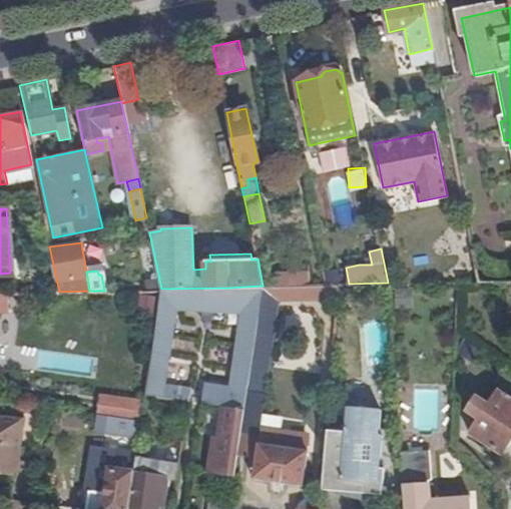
[(248,383),(246,392),(244,409),(237,455),(256,459),(253,478),(303,485),(309,450),(303,449),(306,433),(261,426),(260,435),(258,435),(278,299),(337,299),(338,284),(326,284),(263,286),(248,383)]
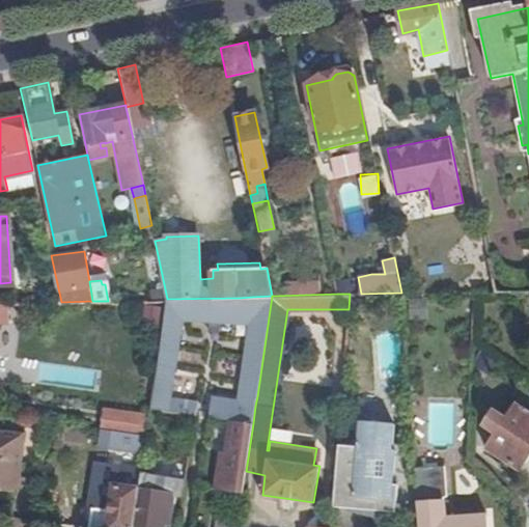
[(243,393),(257,396),(272,296),(252,297),(250,314),(255,315),(243,393)]
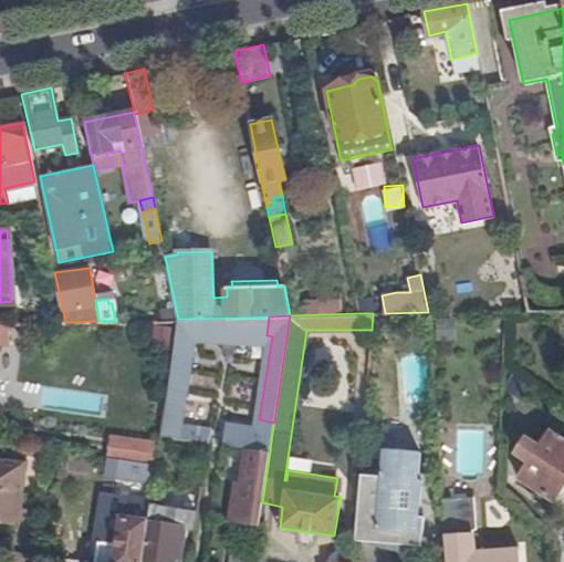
[(256,318),(178,319),(177,333),(168,388),(175,388),(176,383),(185,384),(191,340),(223,342),(235,342),(243,343),(243,341),(256,341),(256,318)]
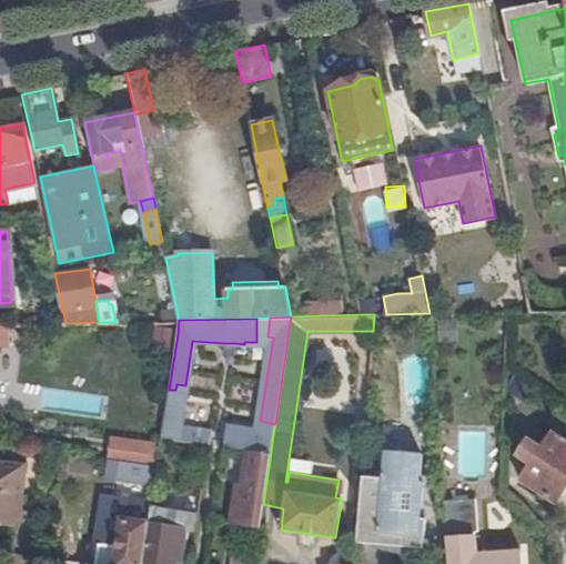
[(178,334),(179,320),(161,320),(161,333),(178,334)]
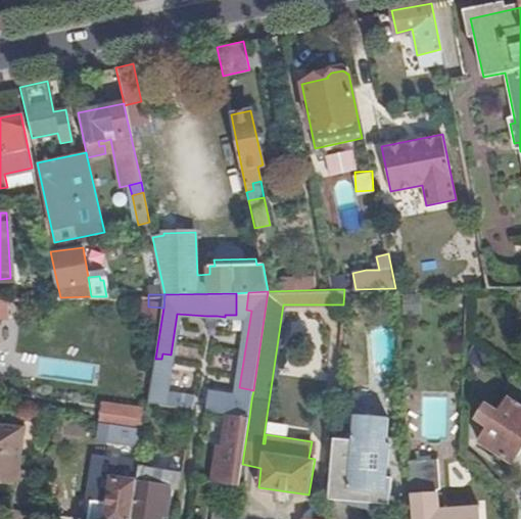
[(8,298),(0,298),(0,316),(8,317),(8,298)]
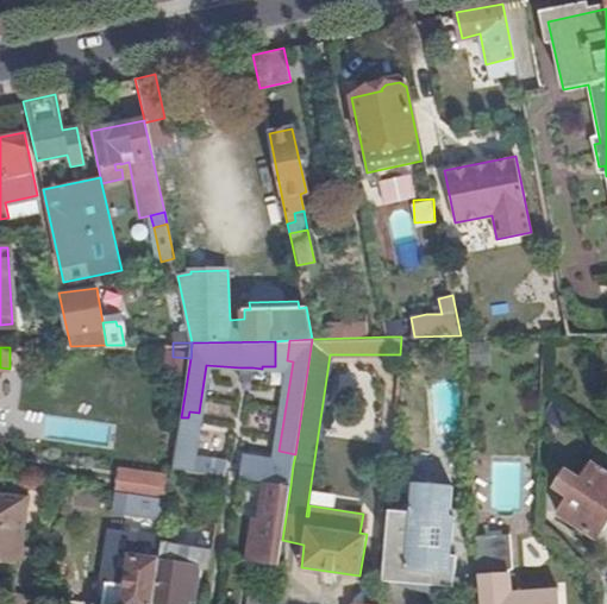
[(252,367),(241,367),(241,377),(251,379),(252,367)]
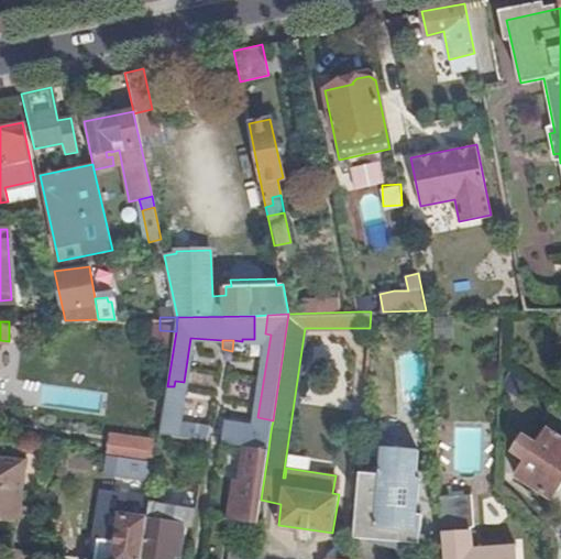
[(160,433),(193,437),(195,423),(172,419),(174,407),(164,406),(160,433)]
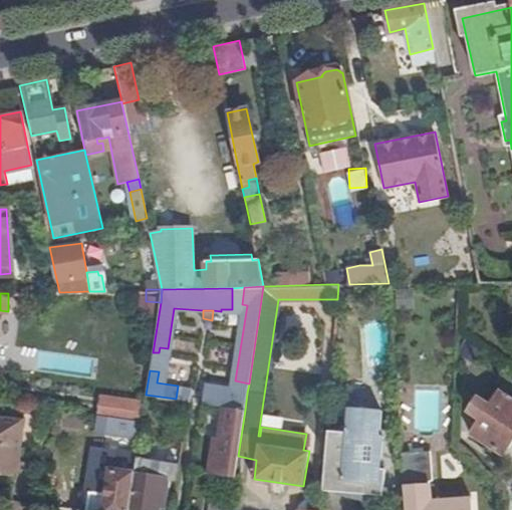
[(342,374),(330,373),(329,389),(341,390),(342,374)]
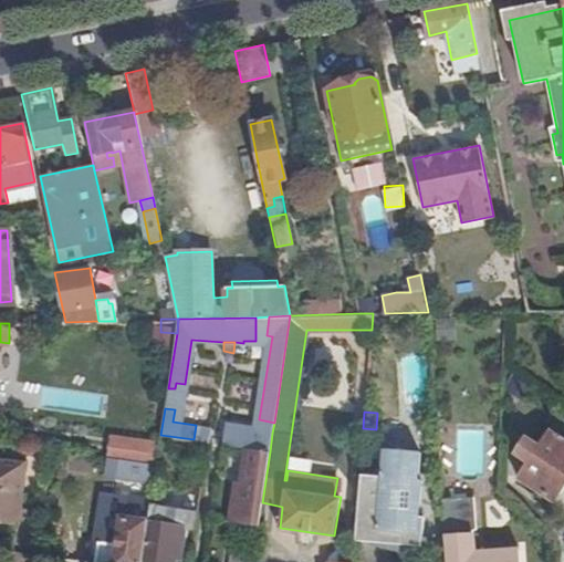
[(227,425),(223,445),(241,447),(270,451),(272,433),(227,425)]
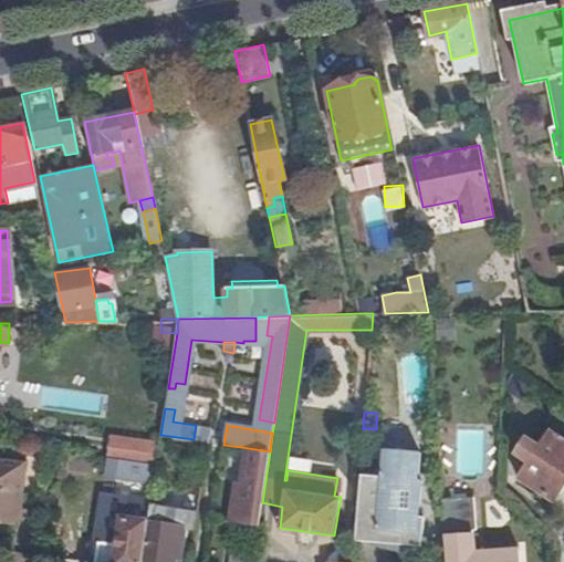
[(520,479),(513,488),(545,509),(551,499),(554,501),(563,486),(563,439),(547,429),(538,445),(525,437),(514,453),(526,461),(517,476),(520,479)]
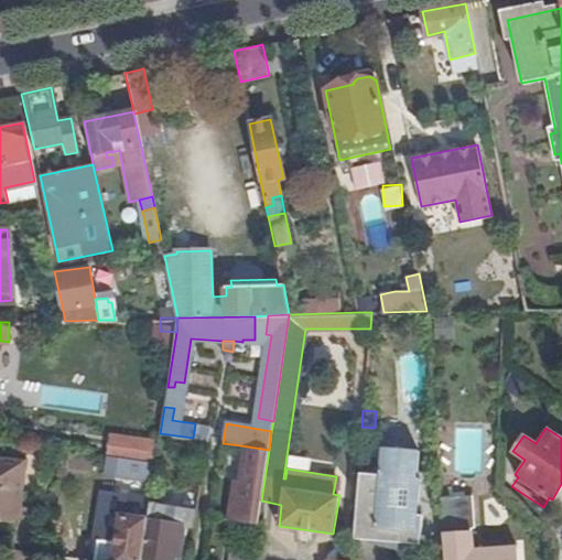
[(109,432),(107,454),(119,456),(155,461),(159,439),(109,432)]
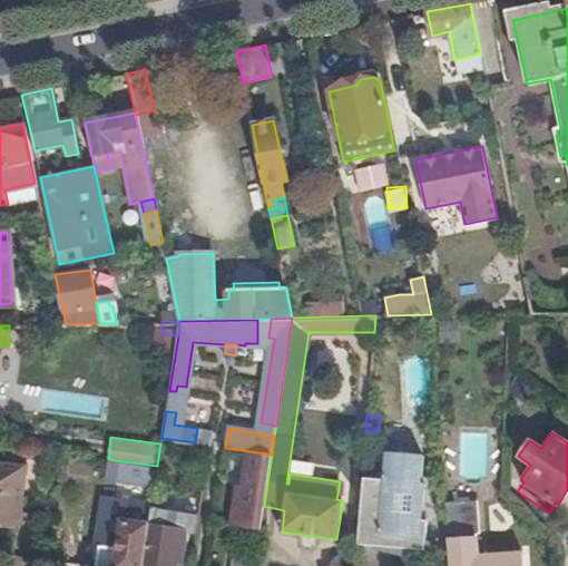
[(272,455),(243,450),(243,456),(246,457),(237,524),(260,528),(264,506),(272,455)]
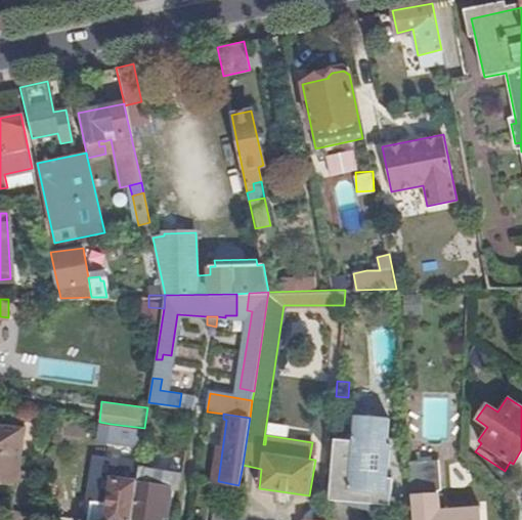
[(333,437),(328,499),(391,504),(393,476),(388,476),(391,442),(388,441),(389,417),(353,414),(351,439),(333,437)]
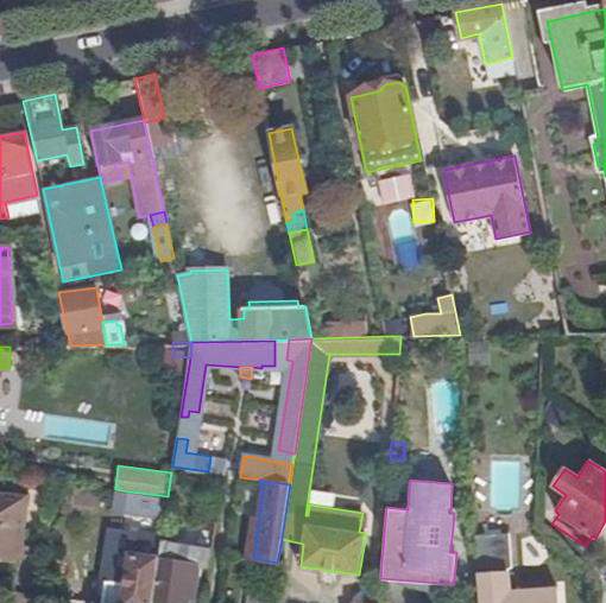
[(26,497),(0,494),(0,552),(21,554),(24,532),(42,533),(45,492),(26,489),(26,497)]
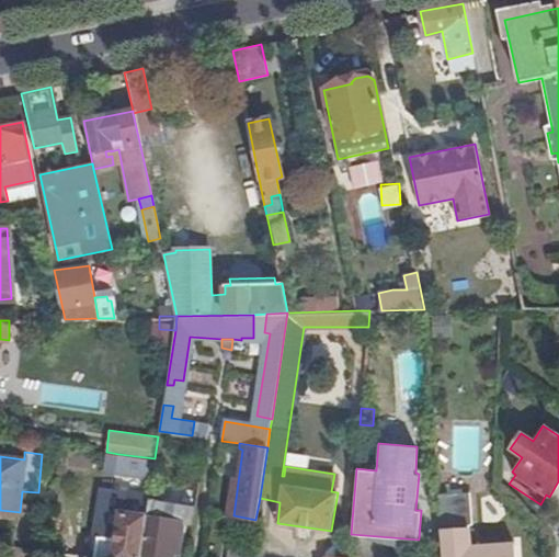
[(155,458),(118,454),(115,473),(151,479),(155,458)]
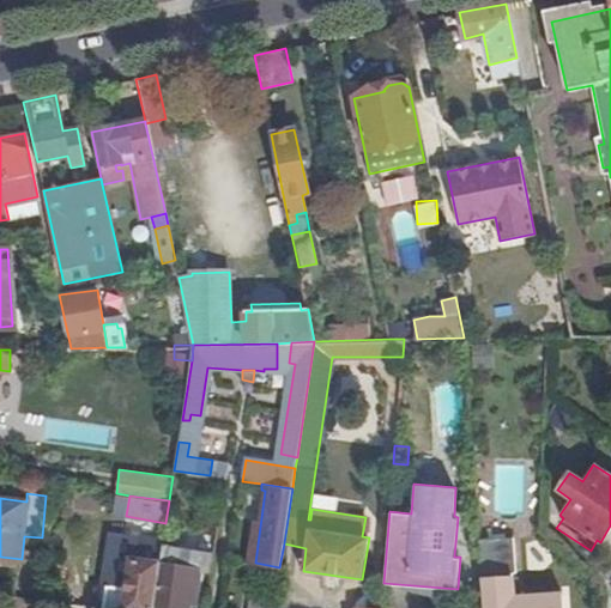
[(478,536),(483,607),(562,607),(562,590),(513,593),(512,572),(515,570),(513,535),(478,536)]
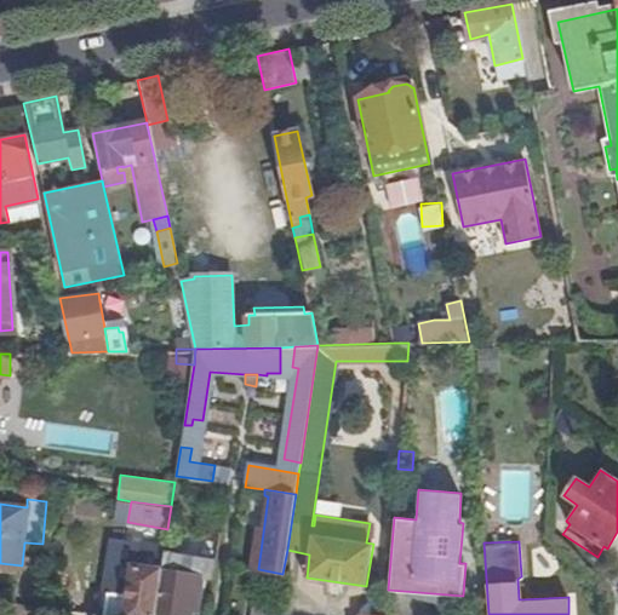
[(109,590),(103,614),(153,614),(164,551),(165,545),(142,542),(141,547),(124,545),(119,579),(116,591),(109,590)]
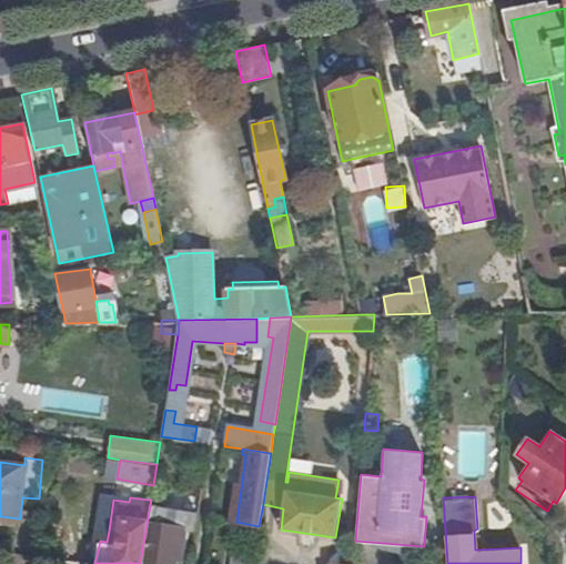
[(150,505),(140,563),(172,563),(174,555),(180,555),(184,529),(195,530),(198,513),(150,505)]
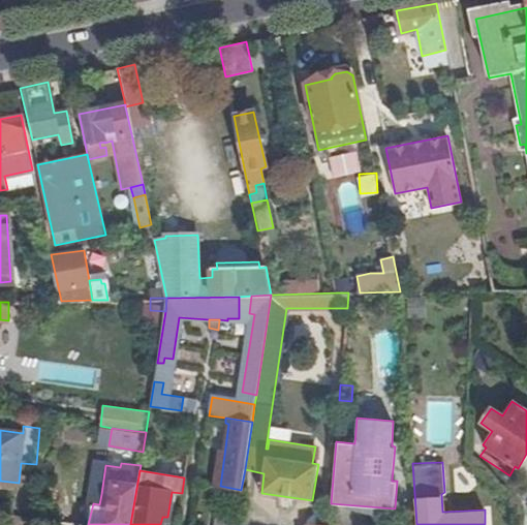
[(217,514),(214,524),(235,524),(237,516),(217,514)]
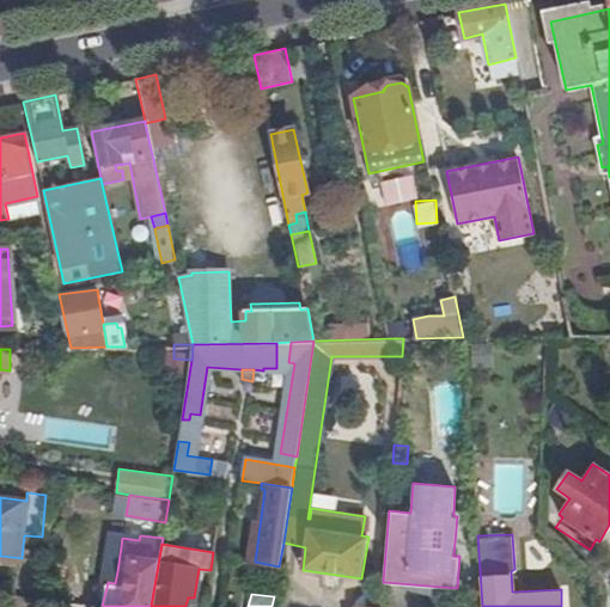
[(357,605),(355,606),(380,606),(382,595),(367,594),(363,596),(358,601),(357,605)]
